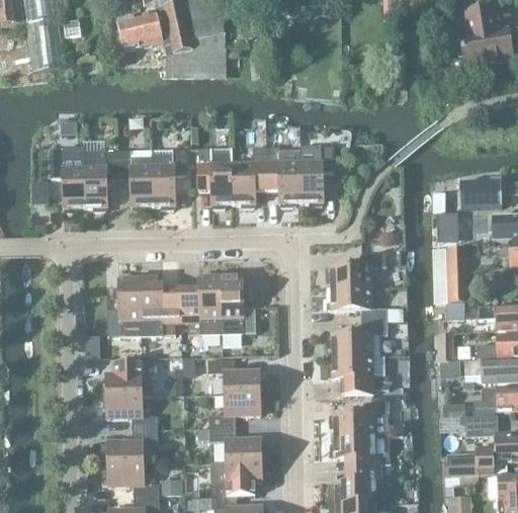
[(0,0),(0,25),(26,22),(23,0),(0,0)]
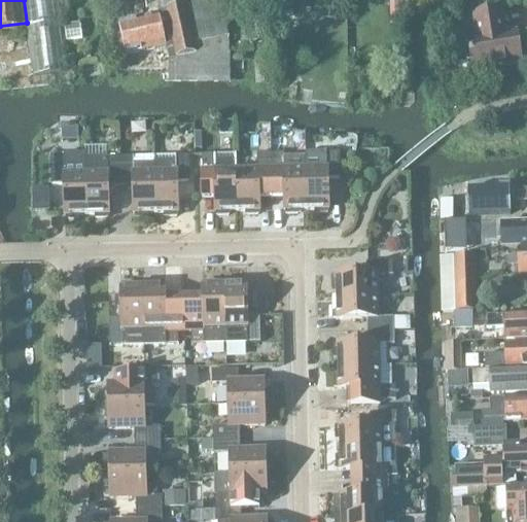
[(24,0),(27,23),(33,72),(65,68),(59,19),(61,19),(58,0),(24,0)]
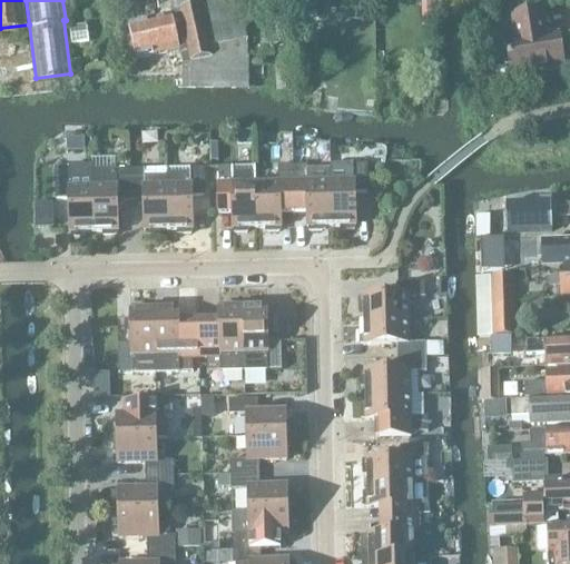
[(179,6),(190,58),(213,53),(210,42),(246,35),(238,0),(205,0),(176,0),(178,6),(179,6)]
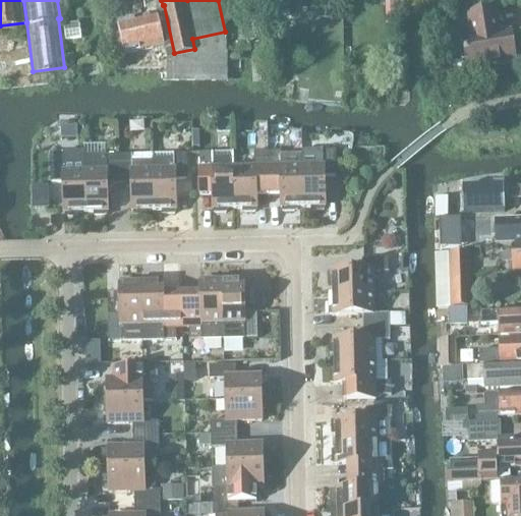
[(462,35),(467,66),(515,58),(511,27),(499,29),(496,6),(468,11),(471,34),(462,35)]
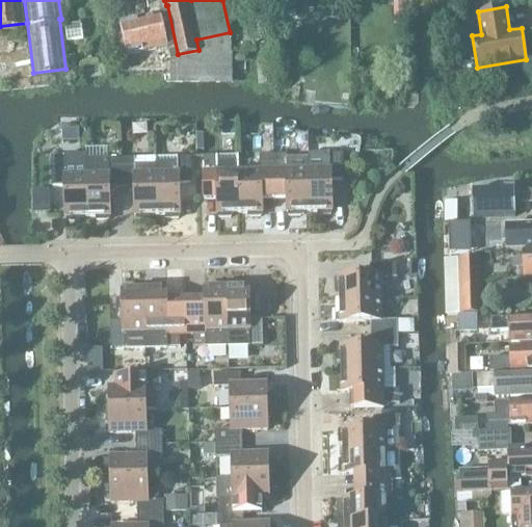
[(127,51),(167,42),(161,11),(121,21),(127,51)]
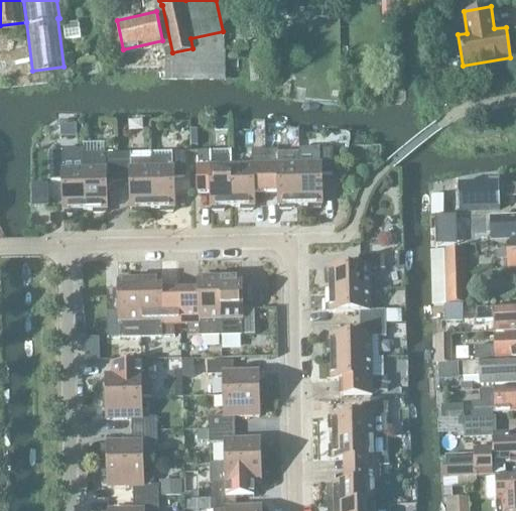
[(319,160),(299,161),(300,202),(308,202),(308,205),(320,205),(320,202),(321,201),(320,171),(333,170),(333,145),(319,145),(319,160)]
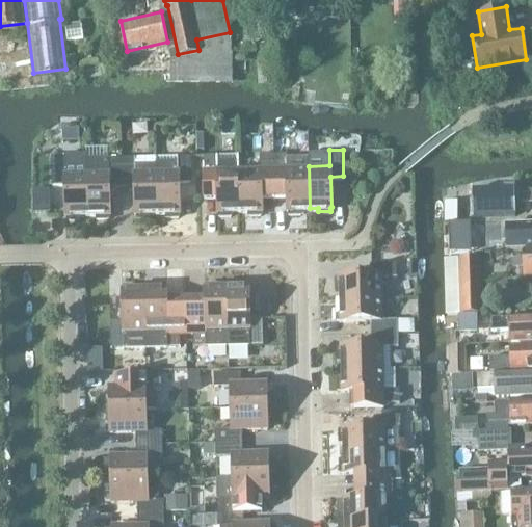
[(260,167),(239,168),(239,210),(248,209),(248,213),(261,213),(261,209),(262,209),(262,199),(274,198),(273,151),(260,152),(260,167)]
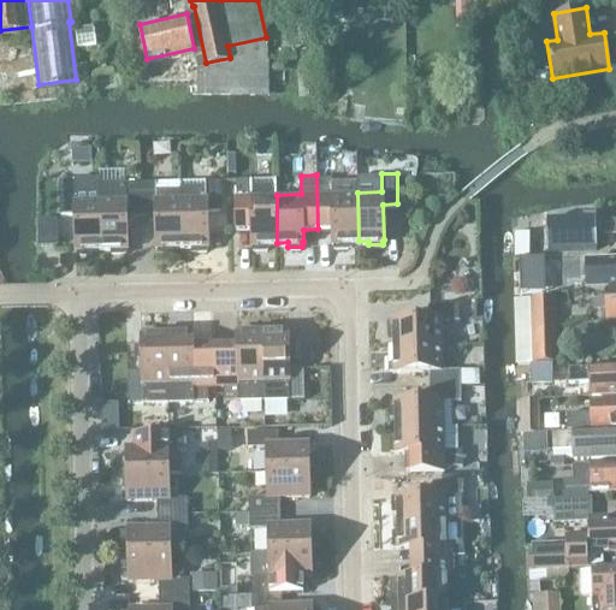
[(317,175),(318,229),(332,229),(332,241),(333,241),(333,246),(348,246),(348,241),(359,241),(357,193),(332,193),(332,175),(317,175)]
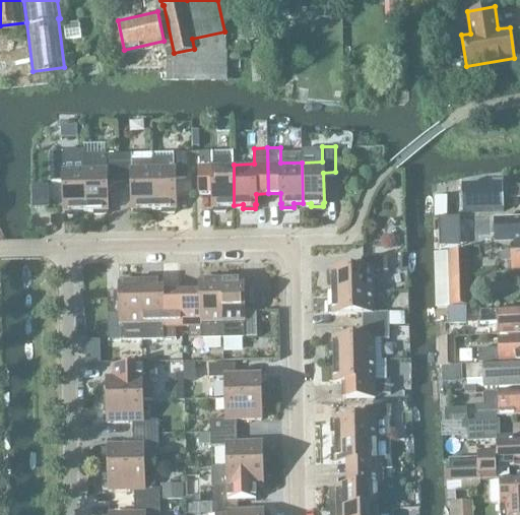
[(50,149),(50,152),(51,179),(63,178),(64,208),(65,208),(65,212),(77,212),(77,208),(85,208),(84,168),(84,151),(84,148),(50,149)]
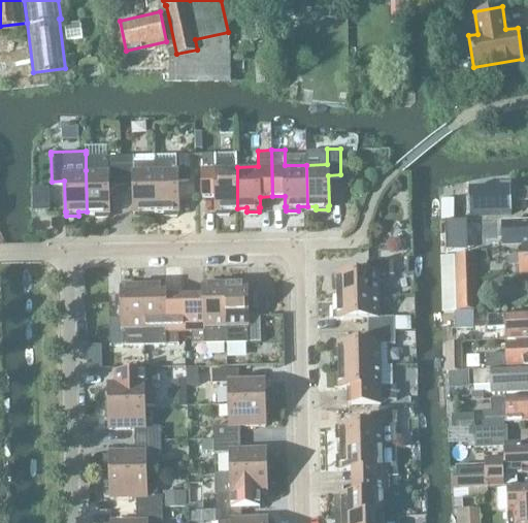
[(237,208),(237,167),(236,151),(202,152),(202,177),(215,177),(216,208),(217,208),(217,213),(229,211),(229,208),(237,208)]
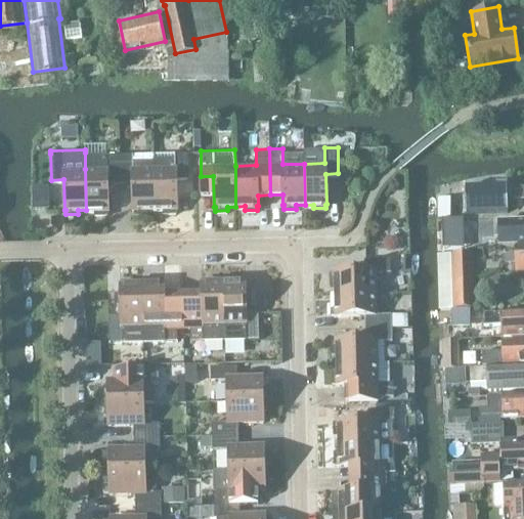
[(188,150),(174,150),(154,152),(155,208),(163,208),(164,212),(176,211),(175,208),(177,208),(176,177),(188,177),(188,150)]
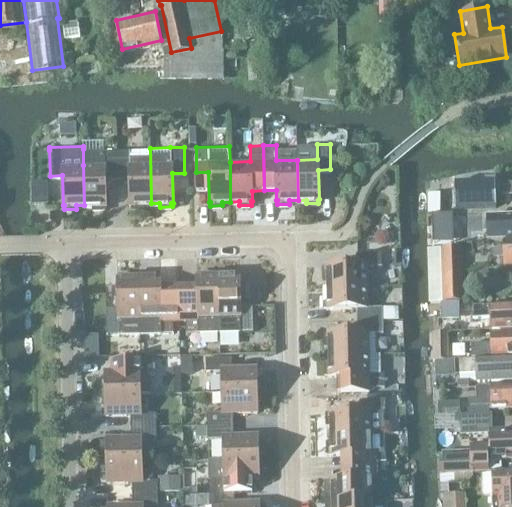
[(150,148),(130,148),(116,149),(117,174),(129,174),(130,204),(131,204),(131,207),(143,207),(143,204),(151,203),(150,148)]
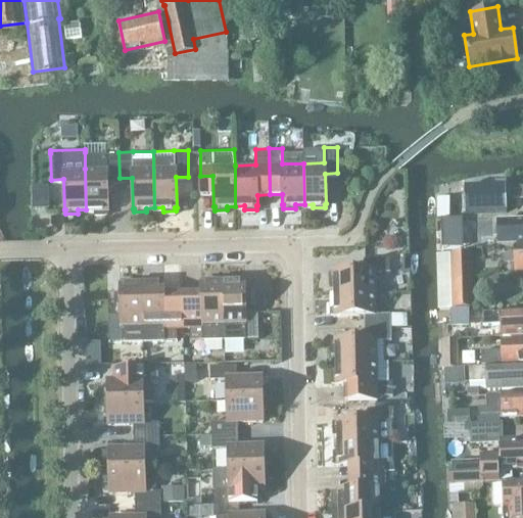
[(85,152),(85,169),(86,209),(94,209),(94,213),(106,213),(106,208),(108,208),(107,178),(120,178),(119,152),(85,152)]
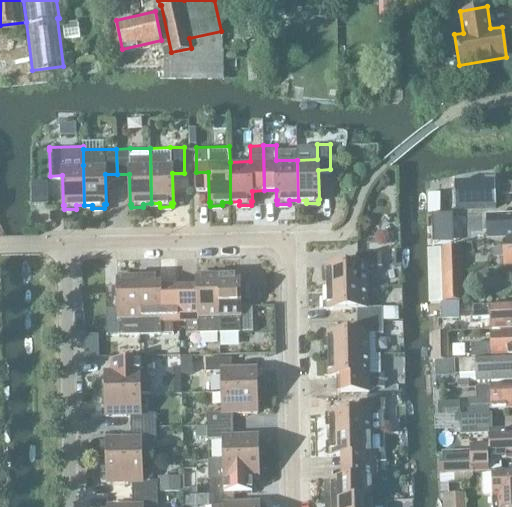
[(511,179),(454,181),(455,205),(495,204),(495,192),(511,191),(511,179)]
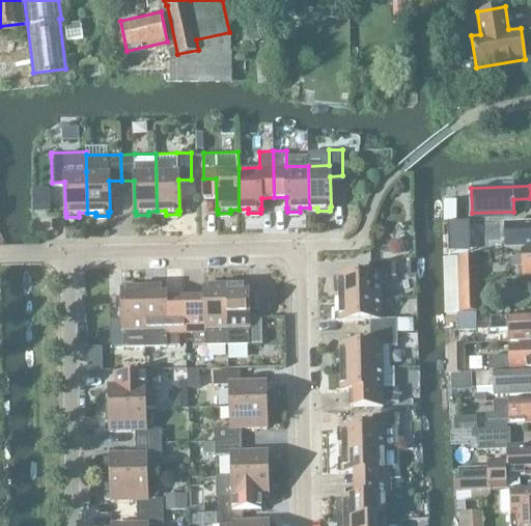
[(444,208),(444,218),(456,218),(456,208),(444,208)]
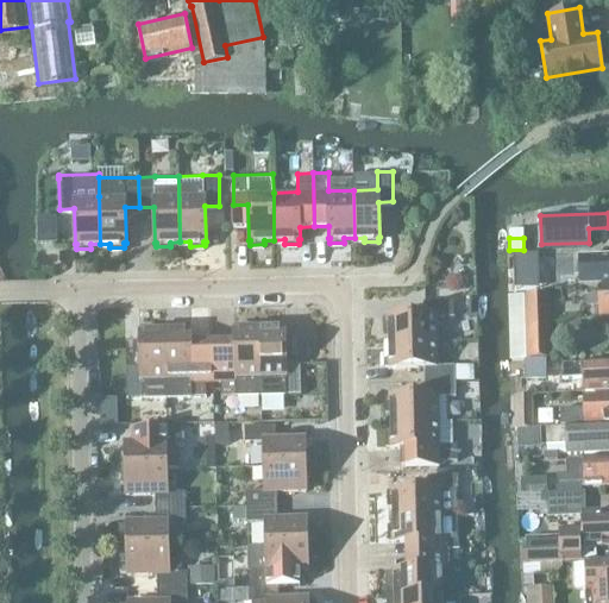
[(608,253),(598,255),(579,256),(581,282),(598,282),(608,281),(608,253)]
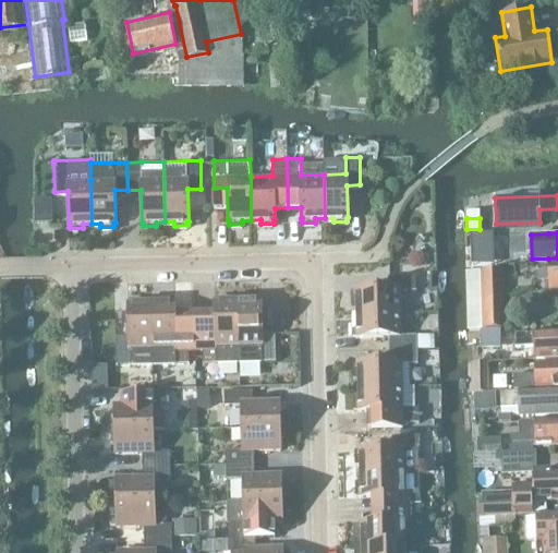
[(493,262),(493,249),(472,249),(472,262),(493,262)]
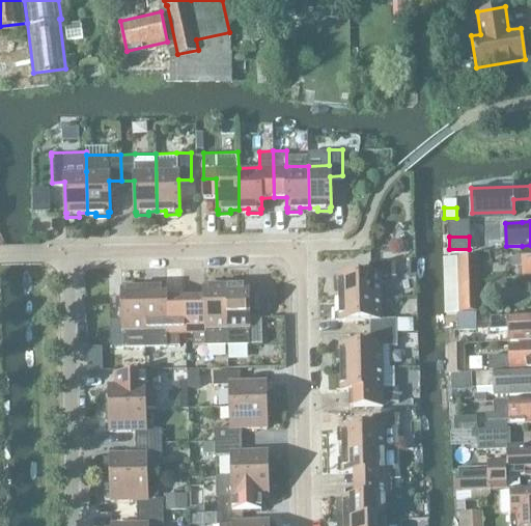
[(530,246),(521,247),(522,252),(510,253),(510,264),(522,264),(522,273),(530,272),(530,246)]
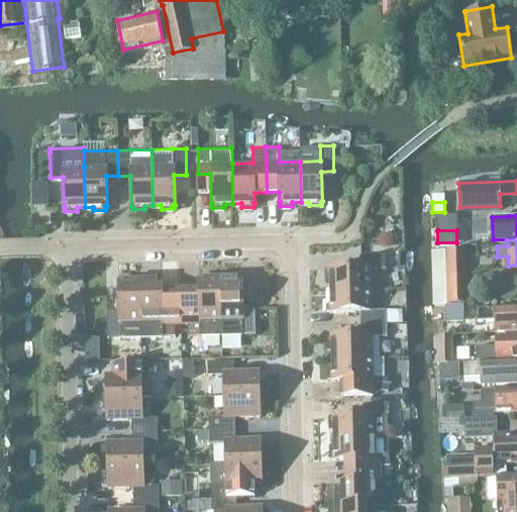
[(466,246),(445,247),(447,301),(468,301),(466,246)]
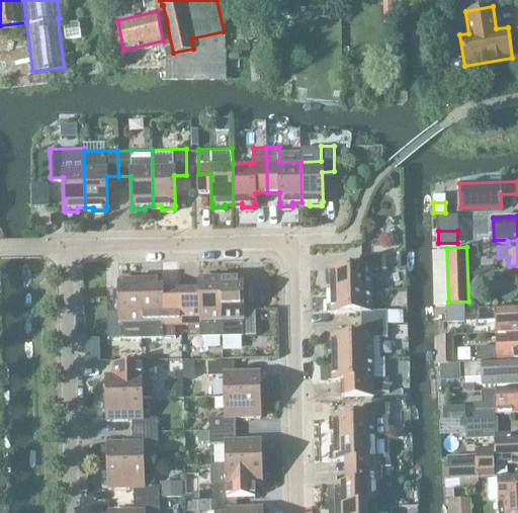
[(330,280),(330,288),(370,287),(370,267),(386,266),(385,253),(360,254),(360,266),(330,266),(330,268),(326,268),(327,280),(330,280)]
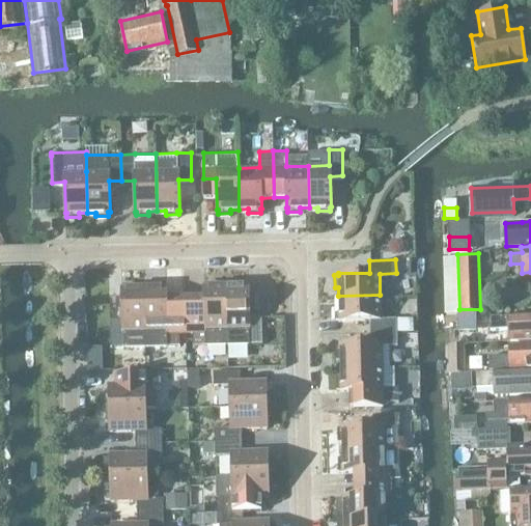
[(203,297),(185,297),(186,329),(192,328),(192,342),(227,341),(227,326),(226,284),(217,284),(217,280),(204,281),(204,284),(203,284),(203,297)]
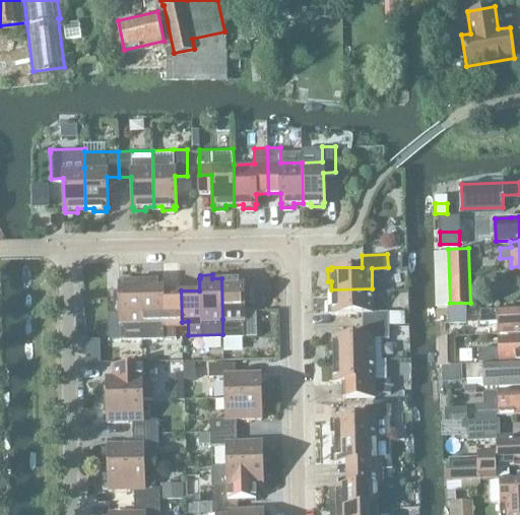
[(221,278),(222,319),(222,334),(257,334),(256,308),(244,308),(243,277),(242,277),(242,274),(230,274),(230,278),(221,278)]
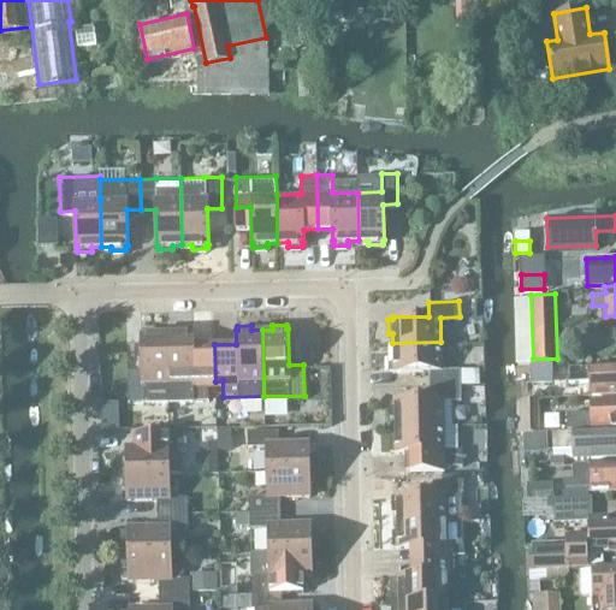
[(128,400),(143,400),(169,398),(167,332),(157,332),(157,327),(142,327),(142,332),(141,332),(142,368),(128,368),(128,400)]
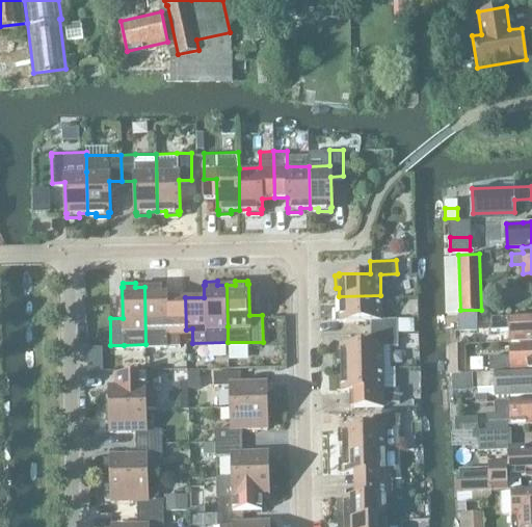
[(153,286),(144,287),(145,344),(181,343),(180,330),(186,330),(185,297),(166,297),(166,286),(165,286),(165,283),(153,283),(153,286)]
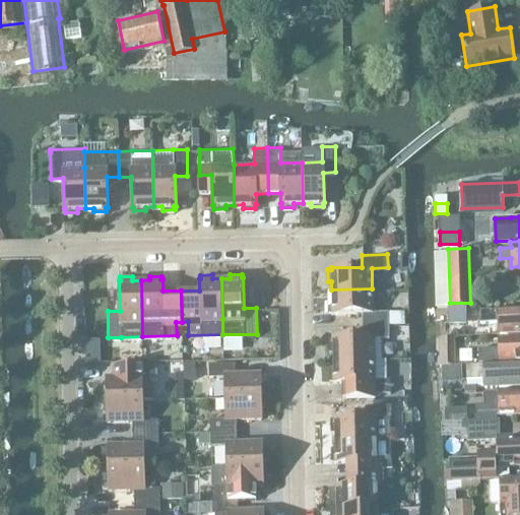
[(363,311),(363,323),(389,322),(388,309),(373,310),(372,288),(331,290),(332,298),(328,298),(328,310),(332,310),(332,312),(363,311)]
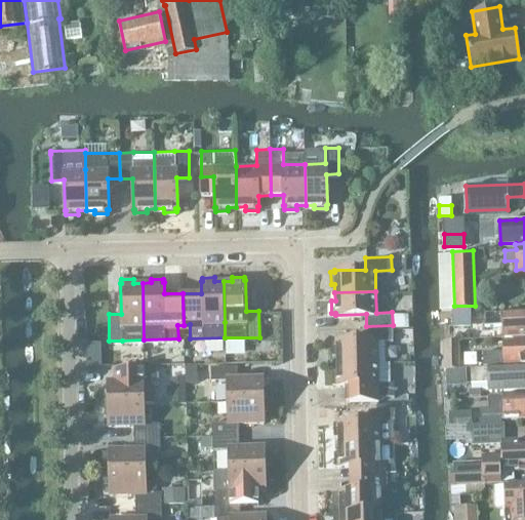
[(524,309),(501,310),(485,311),(485,322),(501,321),(502,334),(524,333),(524,309)]
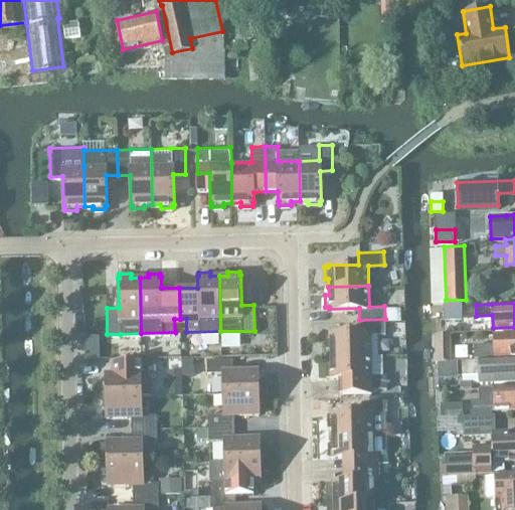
[(330,346),(330,354),(370,353),(370,333),(385,333),(385,319),(359,320),(359,332),(329,333),(330,334),(326,334),(326,346),(330,346)]
